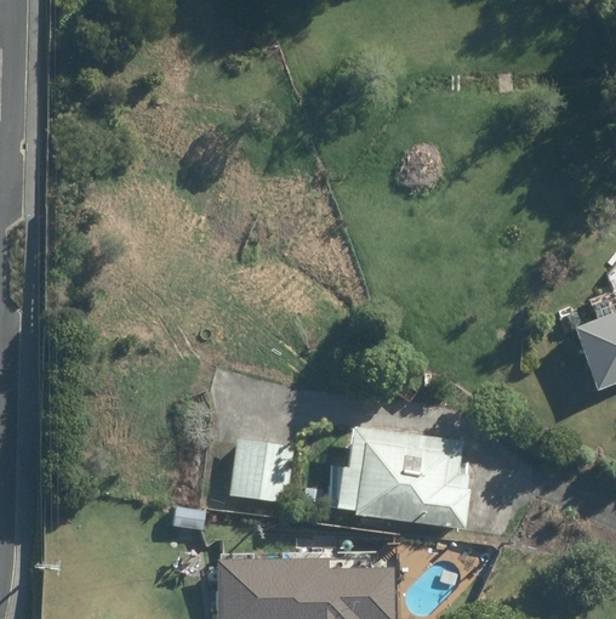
[(615,317),(579,333),(603,396),(615,390),(615,317)]
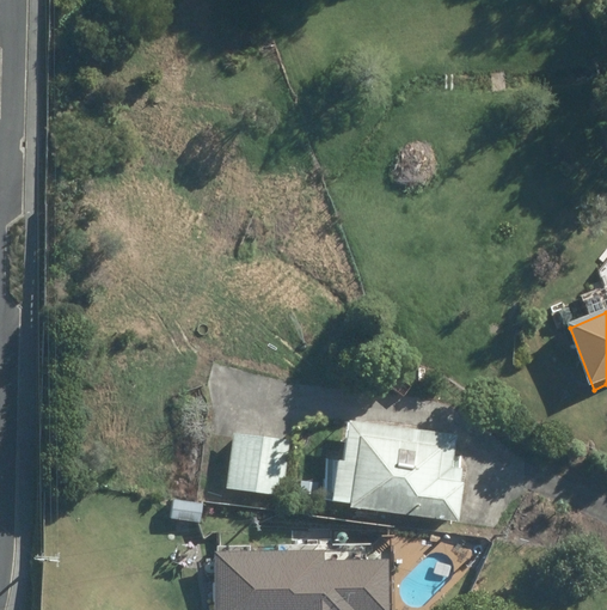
[(337,455),(331,500),(348,502),(348,506),(458,522),(464,481),(458,480),(459,467),(451,465),(454,434),(348,419),(343,455),(337,455)]
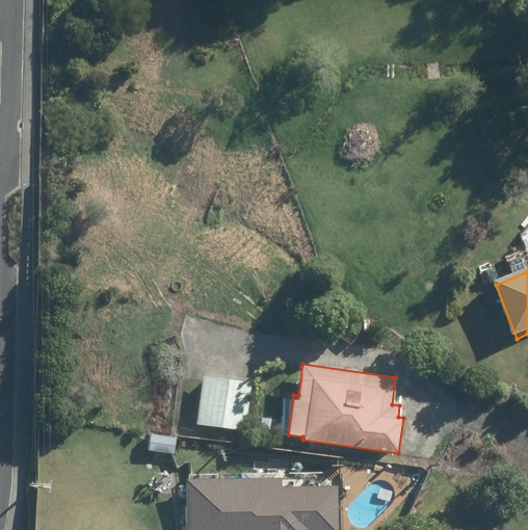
[(205,380),(201,429),(251,433),(256,385),(205,380)]
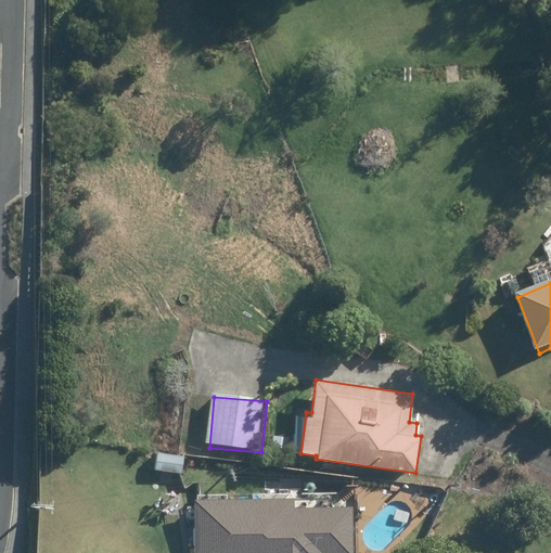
[(183,472),(186,453),(157,452),(156,470),(183,472)]
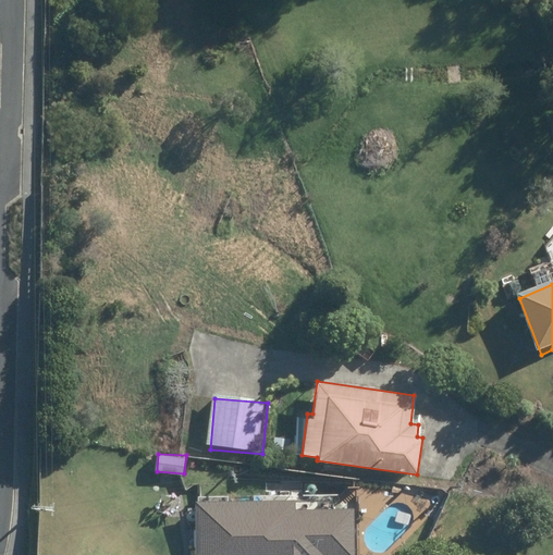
[(354,554),(354,509),(294,510),(294,501),(195,503),(196,554),(354,554)]
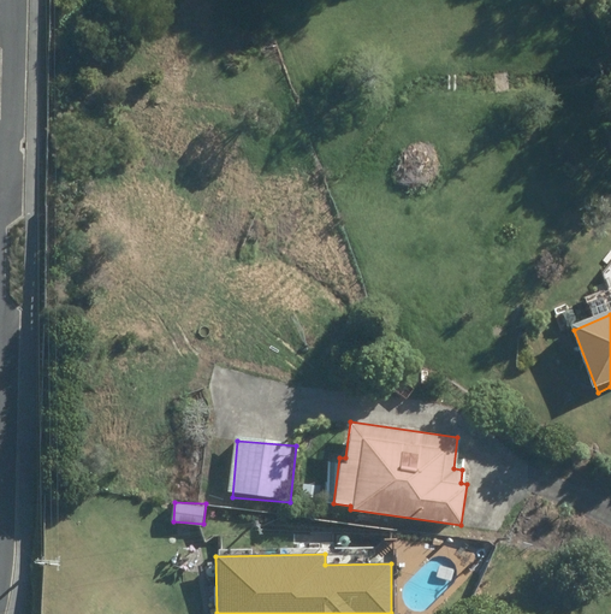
All buildings are outlined.
